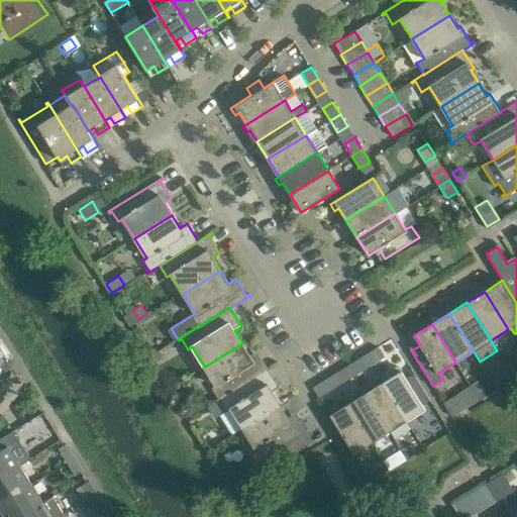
[(216,401),(217,402),(269,371),(257,352),(250,356),(242,343),(205,367),(216,385),(212,388),(219,400),(216,401)]
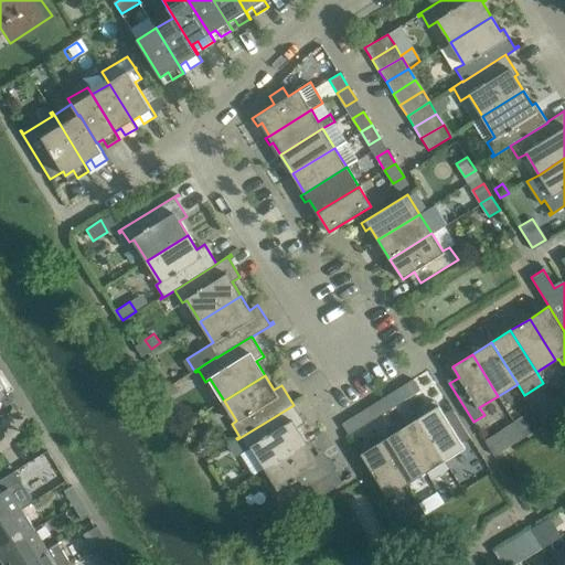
[(420,390),(413,379),(400,387),(406,398),(420,390)]
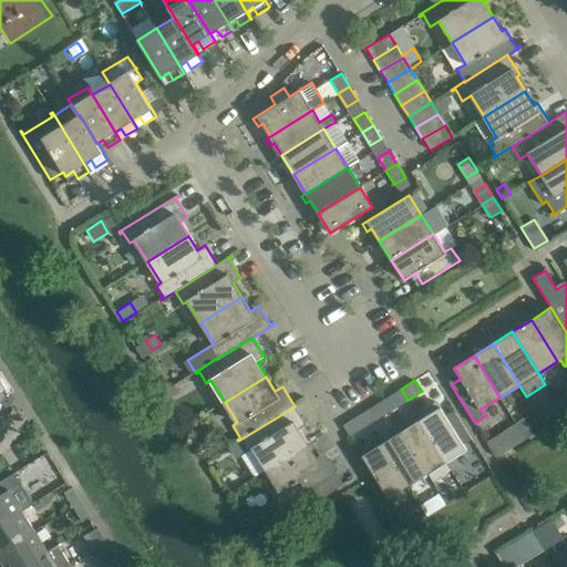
[(560,411),(566,406),(566,391),(554,400),(560,411)]
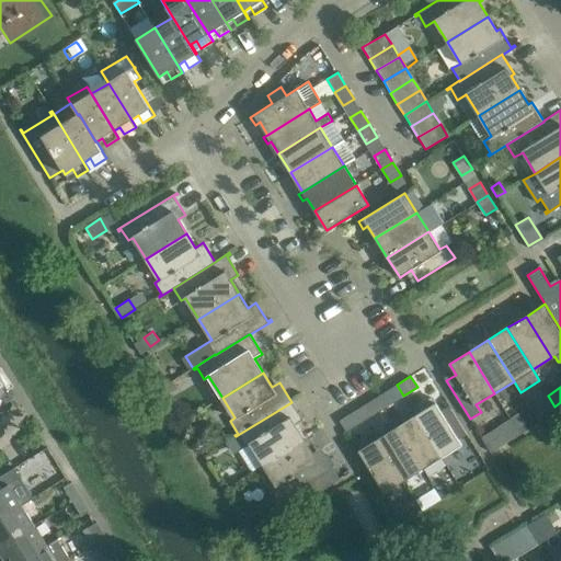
[(398,399),(391,388),(378,396),(385,407),(398,399)]
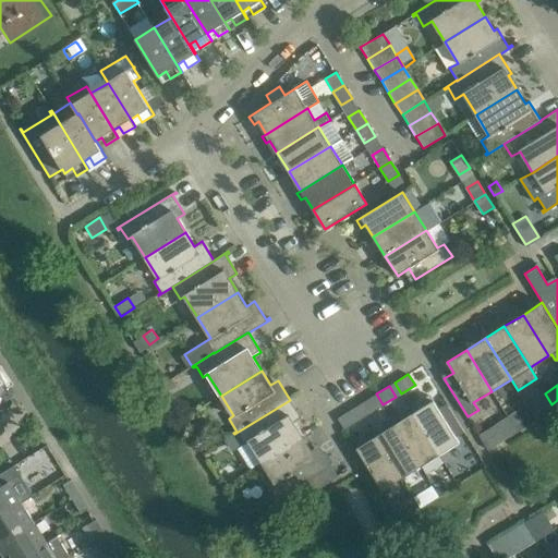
[(383,404),(376,393),(363,402),(370,413),(383,404)]
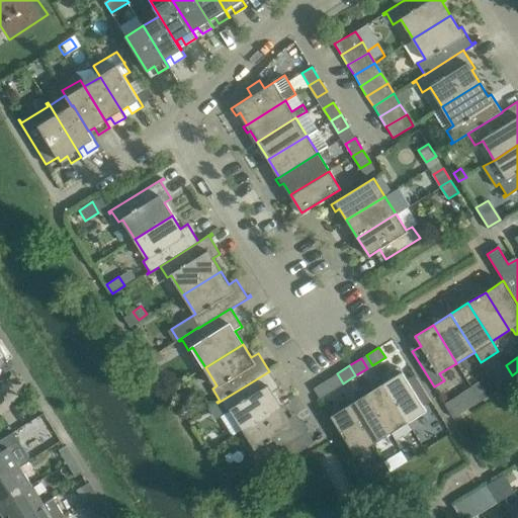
[(501,382),(512,375),(506,365),(494,372),(501,382)]
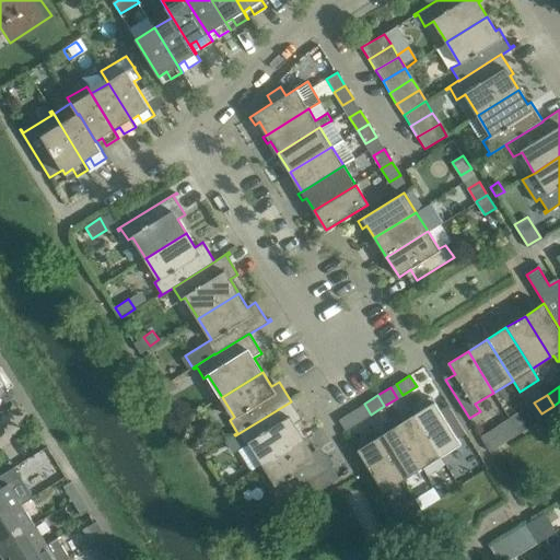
[(442,412),(432,397),(422,404),(426,408),(416,415),(442,456),(462,443),(458,439),(466,433),(451,408),(442,412)]
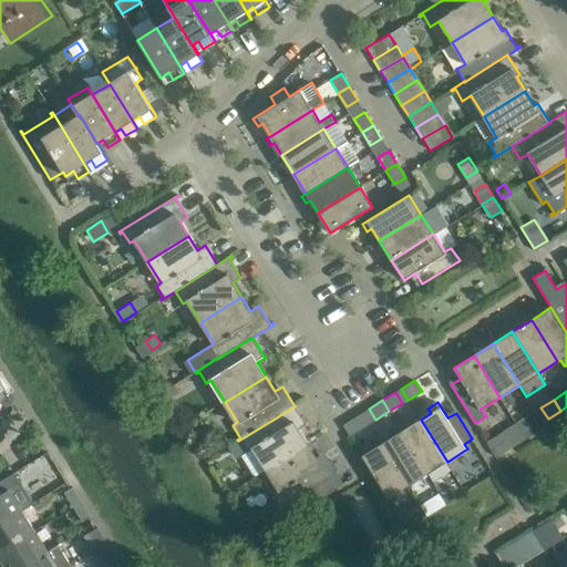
[(253,447),(267,471),(308,444),(299,431),(307,425),(295,406),(238,441),(230,445),(238,457),(253,447)]
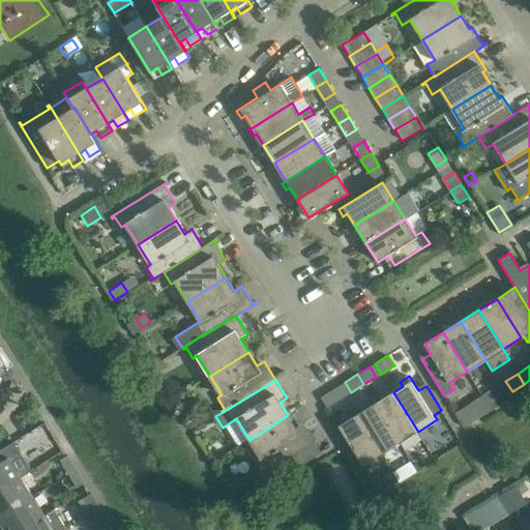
[(418,432),(393,392),(390,388),(381,393),(384,399),(376,404),(400,442),(418,432)]
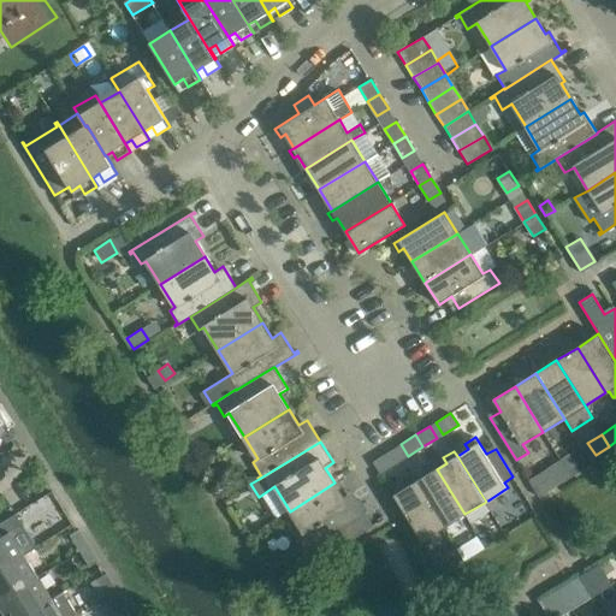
[(395,465),(388,452),(373,462),(380,474),(395,465)]
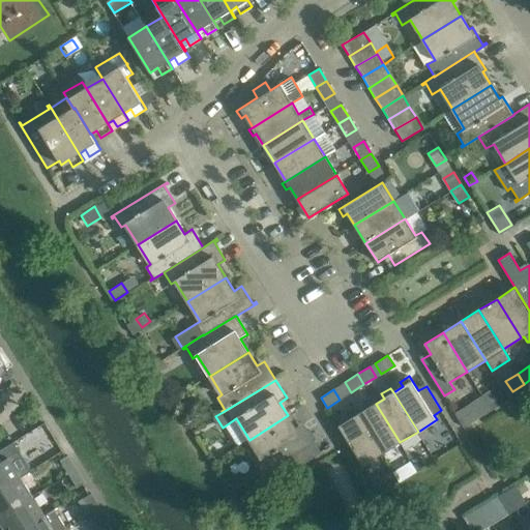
[(491,391),(482,395),(486,400),(489,406),(492,410),(499,406),(491,391)]
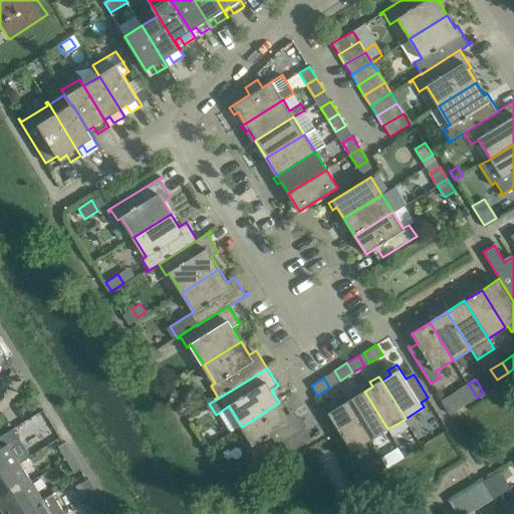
[(468,383),(456,392),(459,396),(465,406),(477,398),(474,394),(471,388),(468,383)]
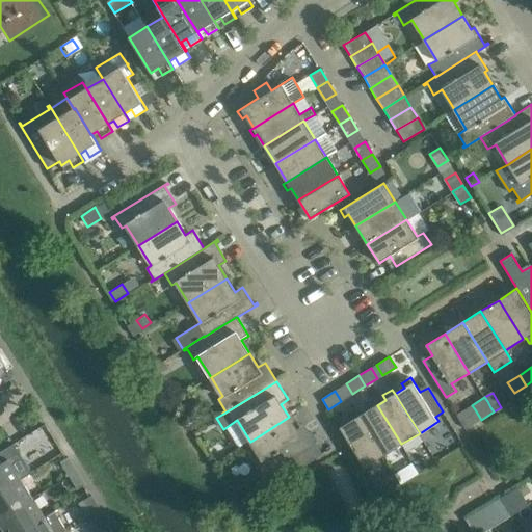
[(401,444),(377,405),(358,416),(383,455),(401,444)]
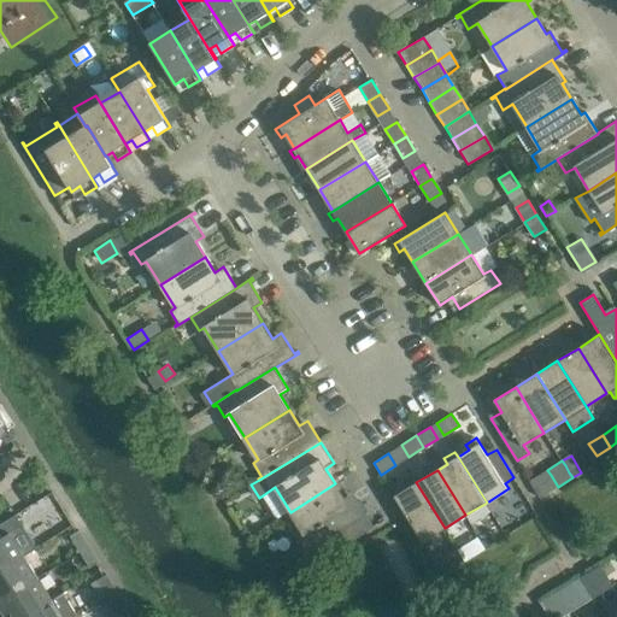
[(405,489),(394,497),(423,541),(445,528),(416,482),(413,477),(401,485),(405,489)]
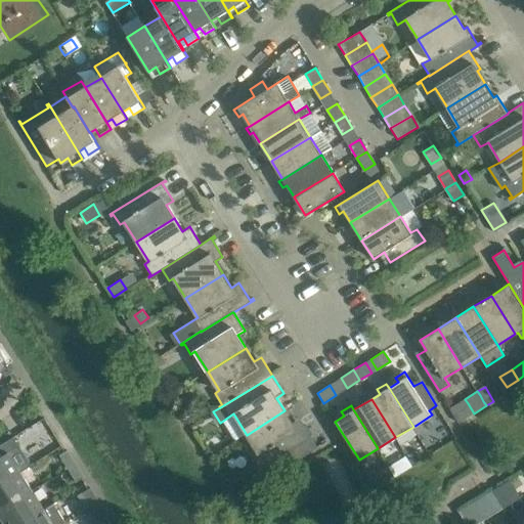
[(254,455),(267,478),(320,446),(319,444),(316,446),(300,420),(293,424),(285,410),(247,435),(258,453),(254,455)]
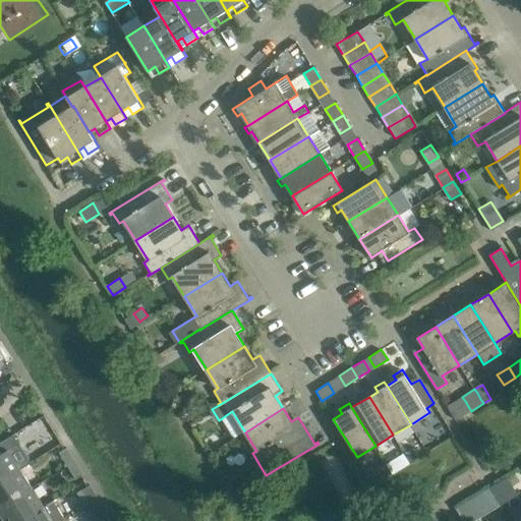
[(0,480),(20,468),(31,462),(13,433),(0,442),(0,480)]
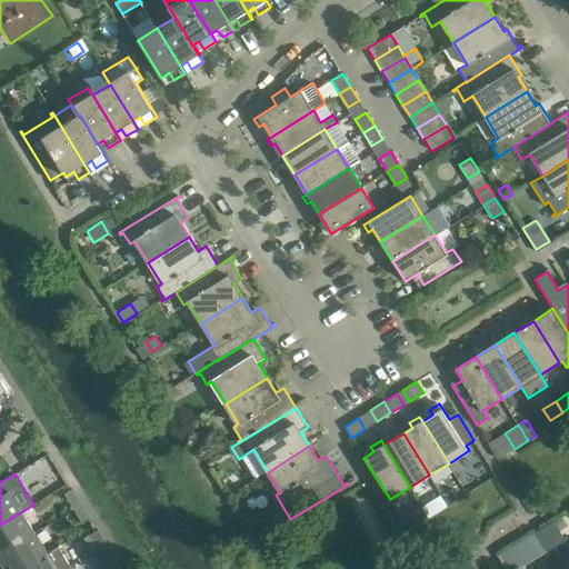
[(72,488),(70,489),(65,493),(73,508),(81,502),(72,488)]
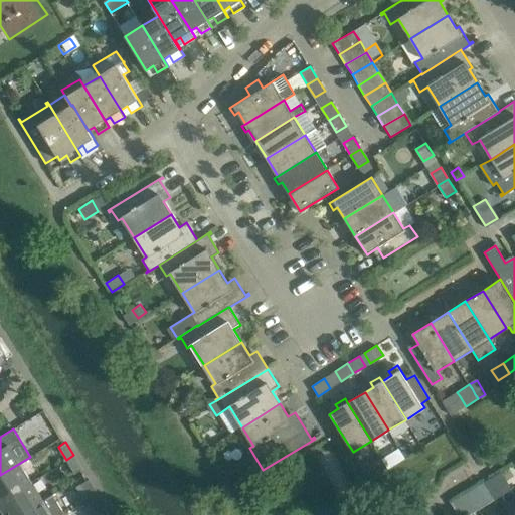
[(73,455),(66,460),(74,473),(82,469),(73,455)]
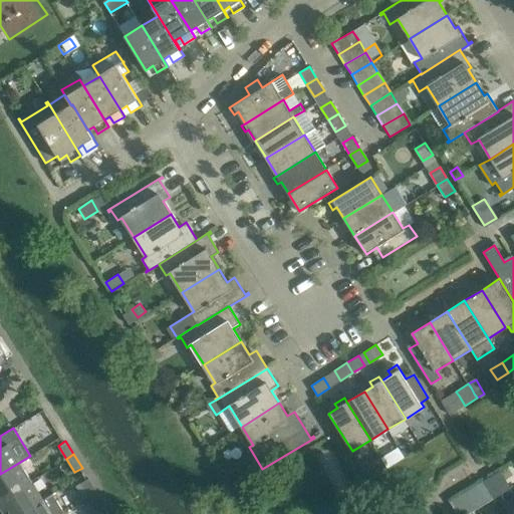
[(0,500),(31,481),(20,462),(0,474),(0,500)]
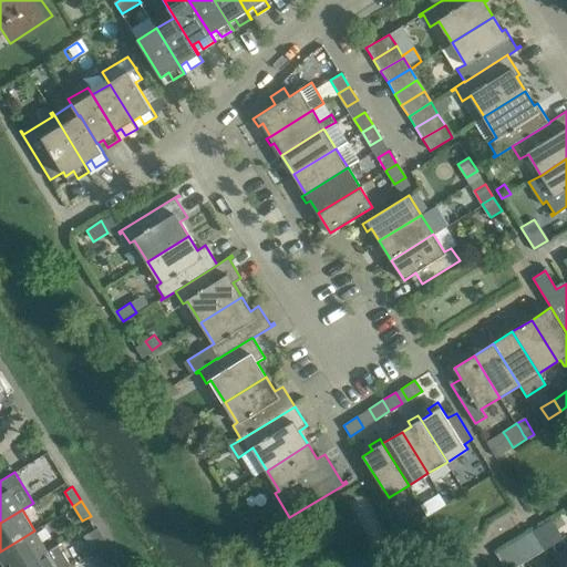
[(265,513),(246,525),(254,539),(274,527),(265,513)]
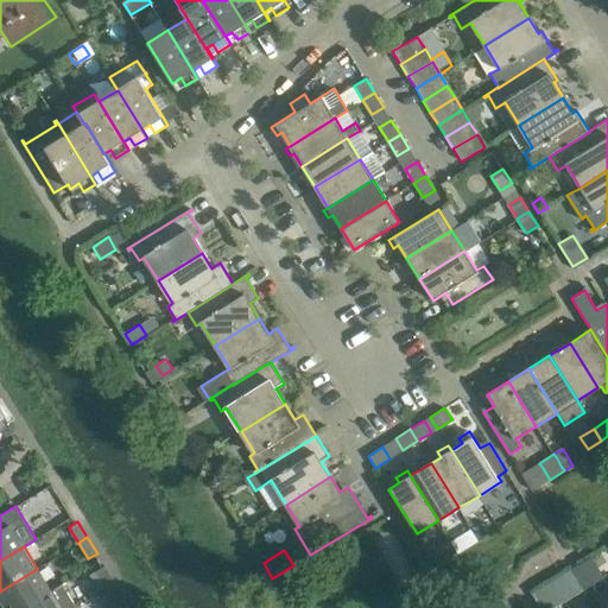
[(105,565),(102,567),(95,571),(106,587),(114,581),(105,565)]
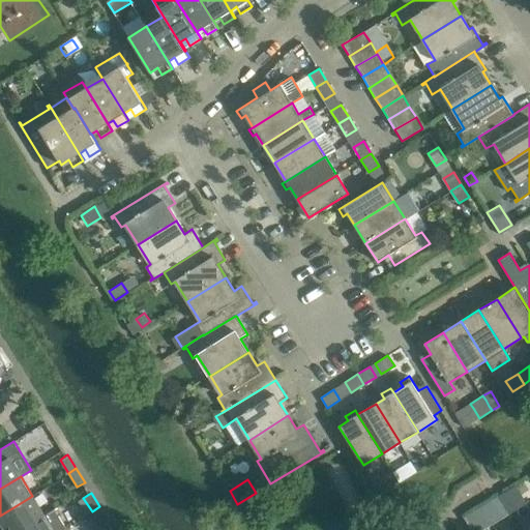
[(473,529),(482,529),(508,512),(497,495),(465,517),(473,529)]
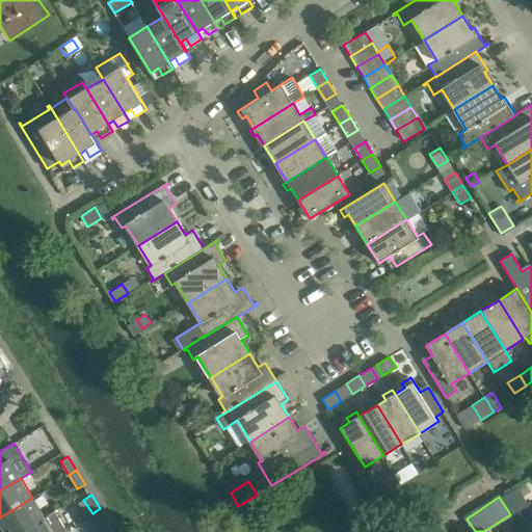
[(0,517),(0,523),(4,529),(4,530),(9,527),(12,531),(19,531),(45,516),(32,498),(0,517)]
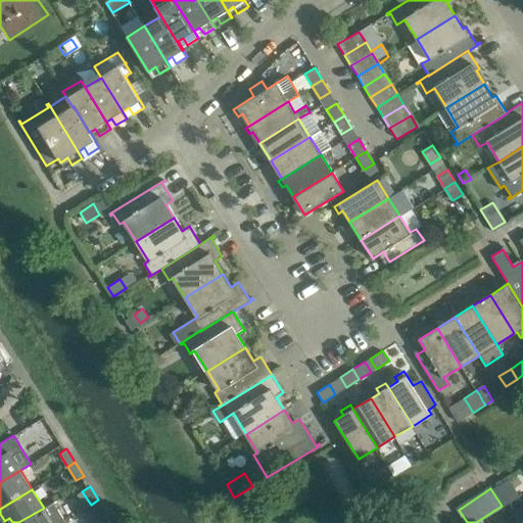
[(107,513),(98,500),(91,505),(99,518),(107,513)]
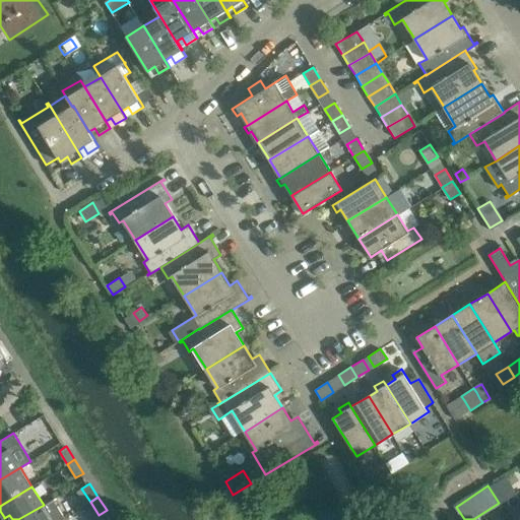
[(53,499),(44,505),(18,519),(60,519),(64,518),(53,499)]
